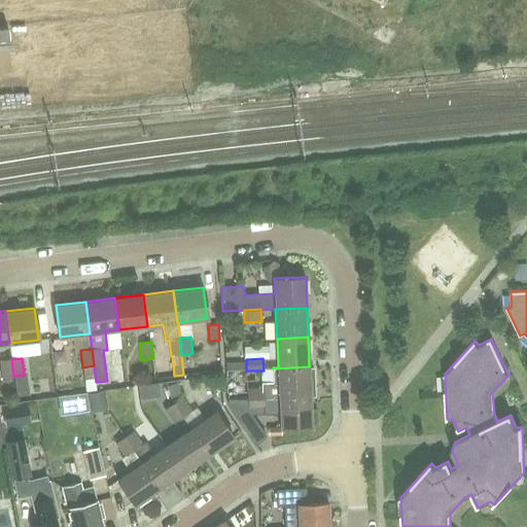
[(12,376),(13,376),(11,359),(0,360),(2,378),(3,382),(13,381),(12,376)]
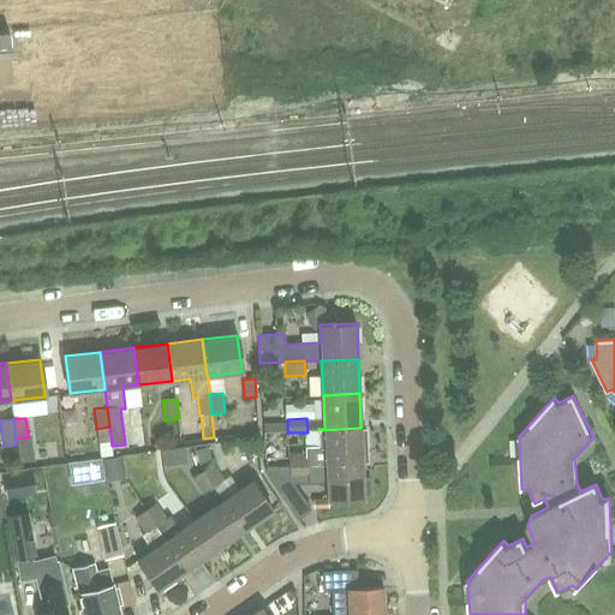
[(360,430),(360,428),(318,430),(320,447),(306,447),(306,453),(288,453),(288,465),(363,463),(362,447),(368,446),(366,430),(360,430)]
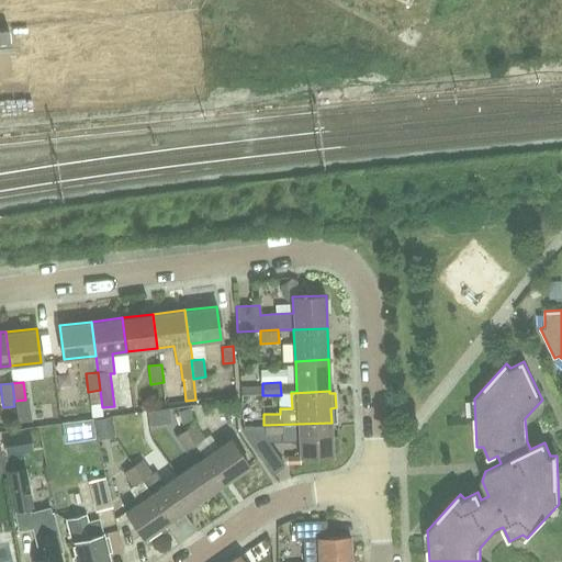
[(182,425),(193,422),(189,408),(178,412),(182,425)]
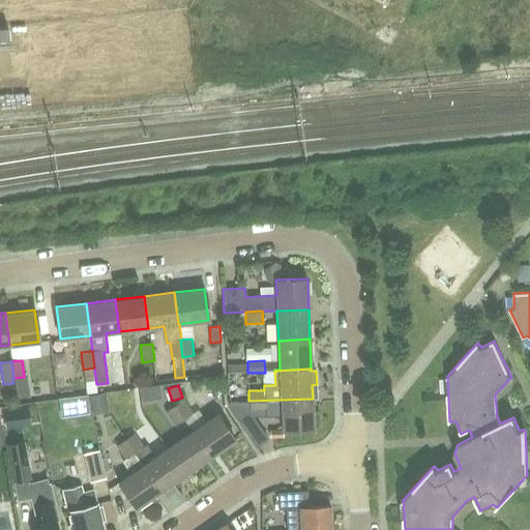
[(104,393),(89,396),(93,415),(107,412),(104,393)]
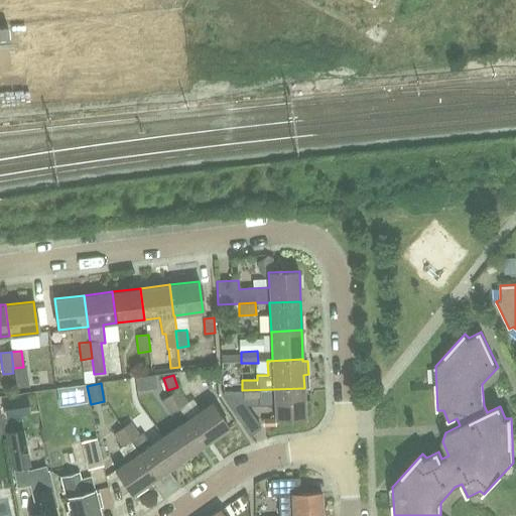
[(88,400),(86,385),(59,388),(61,404),(88,400)]
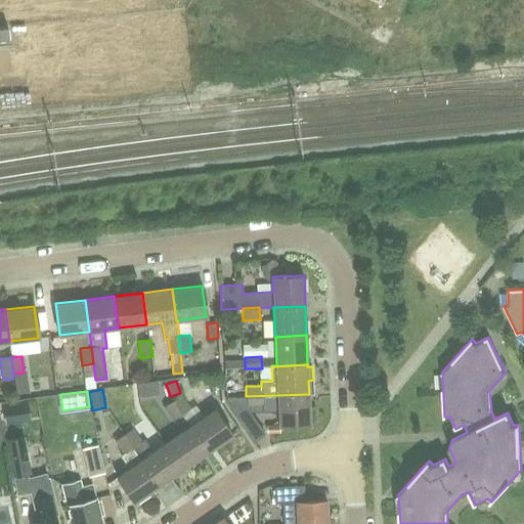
[(309,406),(309,394),(246,396),(246,397),(226,398),(226,404),(239,423),(253,416),(248,407),(262,406),(262,411),(278,410),(278,426),(310,424),(310,422),(313,422),(315,419),(315,409),(312,406),(309,406)]
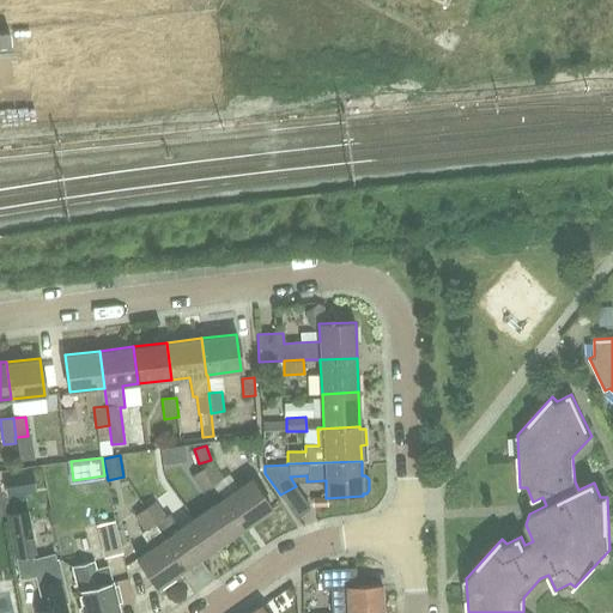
[(200,471),(212,486),(212,485),(223,478),(212,462),(200,471)]
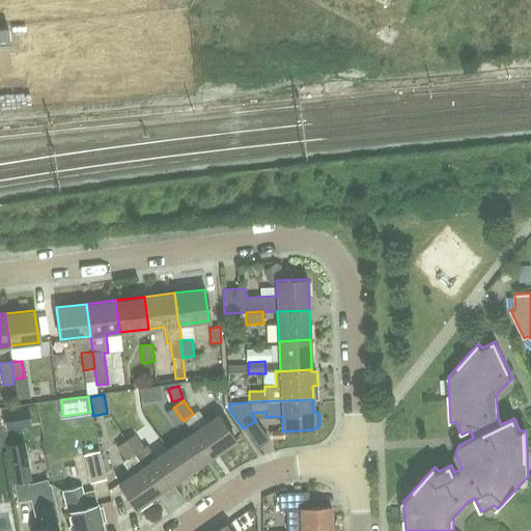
[(175,427),(184,421),(173,408),(165,413),(174,426),(175,427)]
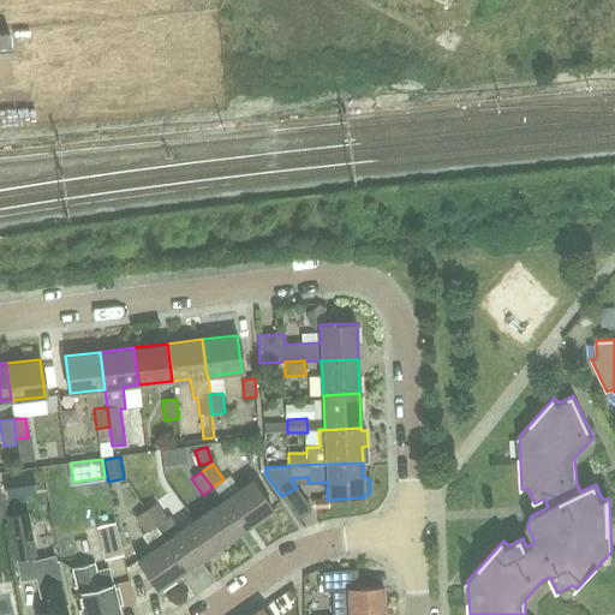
[(242,530),(270,509),(249,479),(221,499),(220,500),(242,530)]
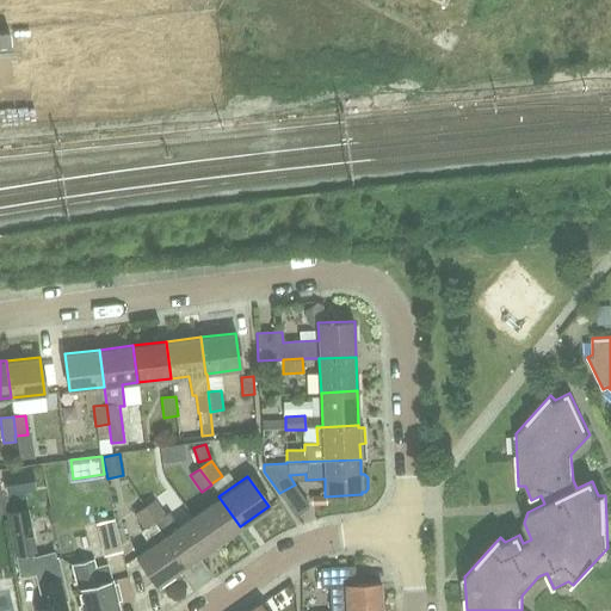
[(191,516),(213,545),(240,526),(218,497),(208,504),(191,516)]
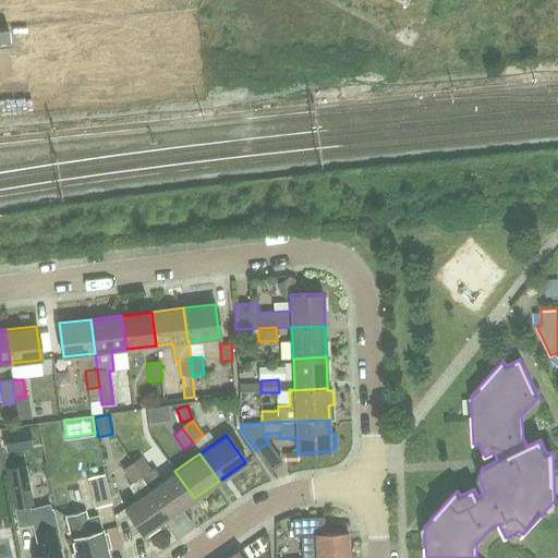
[(194,498),(174,471),(162,480),(154,468),(150,470),(150,469),(149,469),(141,457),(132,463),(140,475),(141,475),(149,489),(168,517),(194,498)]
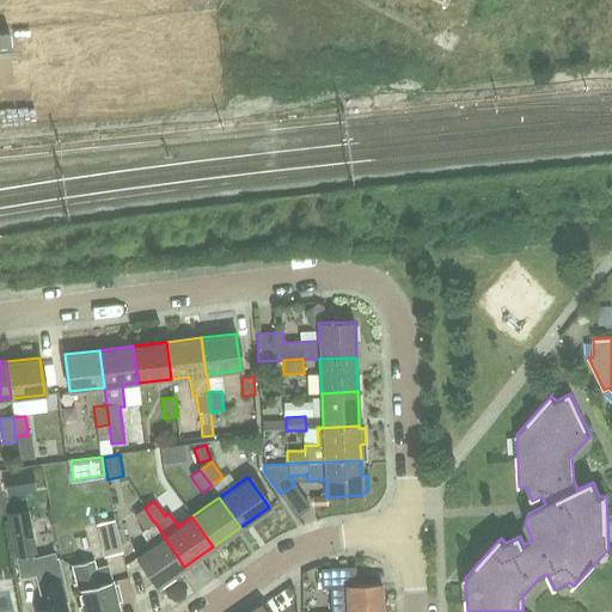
[(144,528),(153,521),(145,508),(135,515),(144,528)]
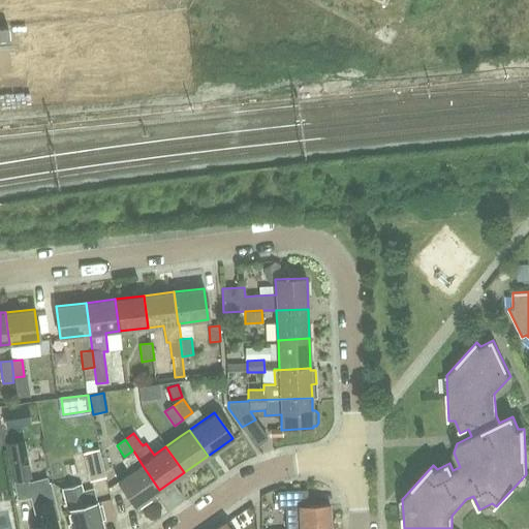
[(12,483),(31,478),(25,441),(5,444),(12,483)]
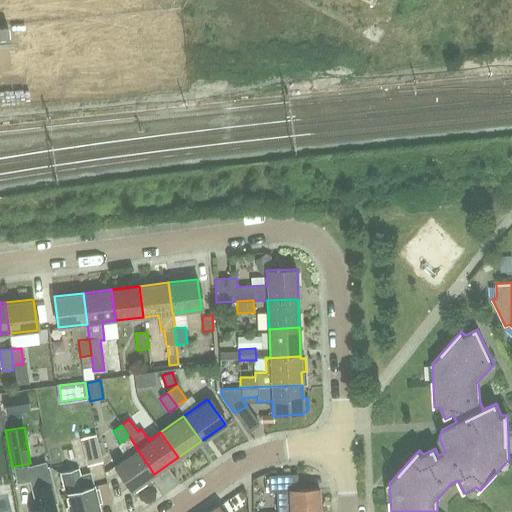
[(87,466),(103,462),(97,436),(81,439),(87,466)]
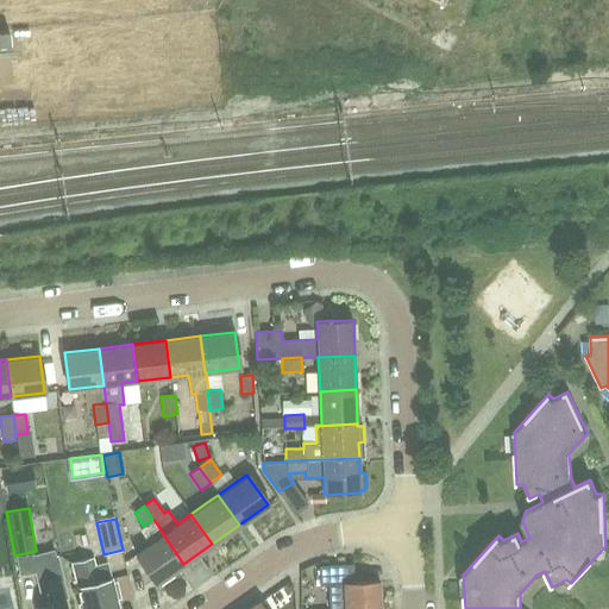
[(152,519),(143,526),(139,528),(150,544),(135,554),(155,583),(183,564),(163,534),(154,519),(152,519)]
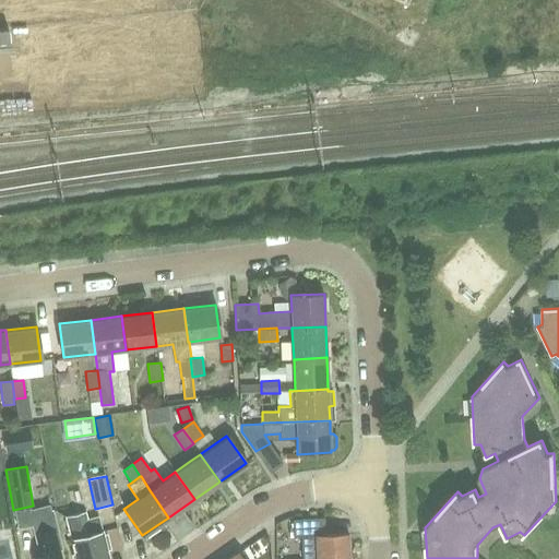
[(48,511),(45,508),(37,510),(35,514),(31,516),(36,534),(39,533),(45,551),(32,555),(33,558),(60,558),(57,548),(62,547),(52,510),(48,511)]
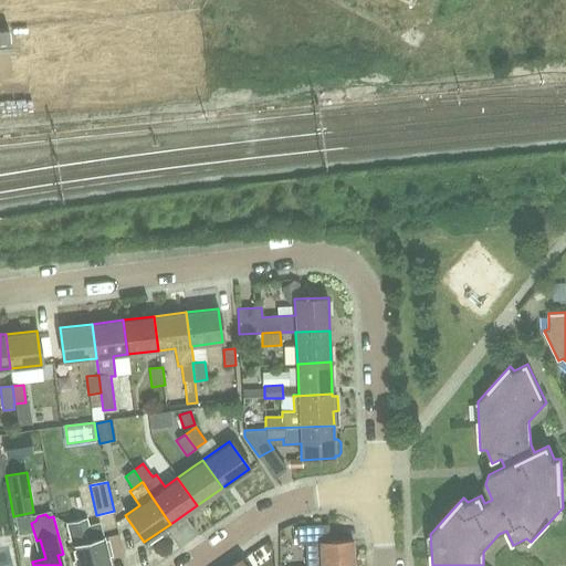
[(90,540),(84,517),(84,515),(71,519),(72,523),(67,524),(76,565),(108,565),(102,536),(90,540)]
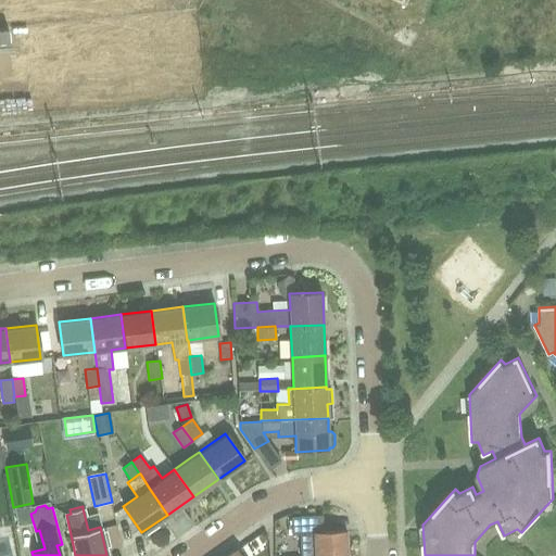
[(324,531),(324,514),(292,516),(292,533),(301,532),(302,555),(315,555),(349,554),(346,529),(324,531)]
